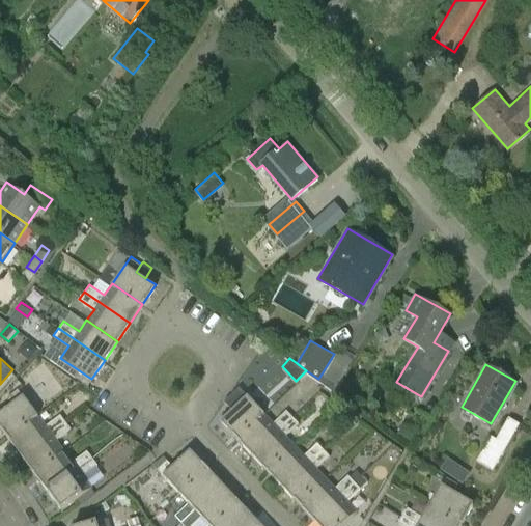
[(220,419),(236,437),(263,411),(239,385),(224,399),(232,409),(220,419)]
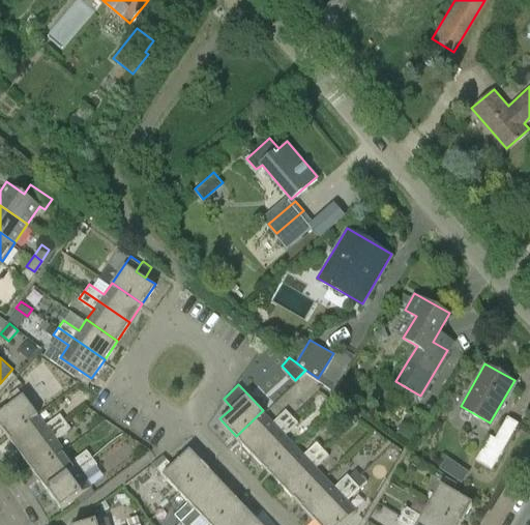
[(18,386),(7,394),(12,402),(0,410),(0,425),(7,435),(37,412),(18,386)]
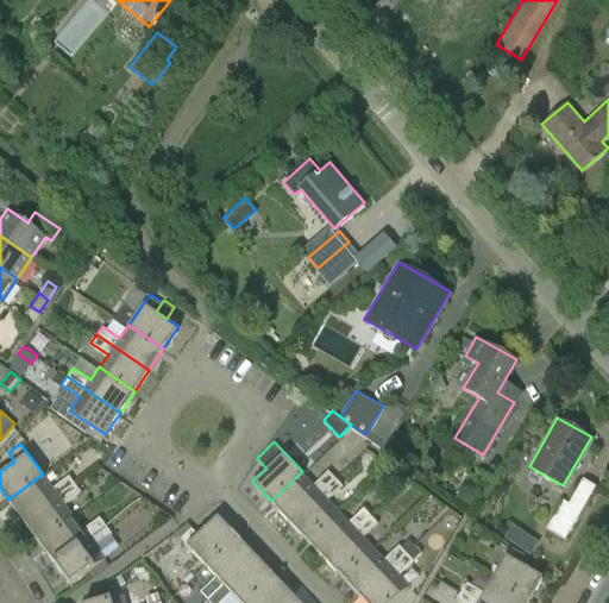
[(302,471),(271,501),(289,520),(336,476),(328,469),(313,483),(302,471)]
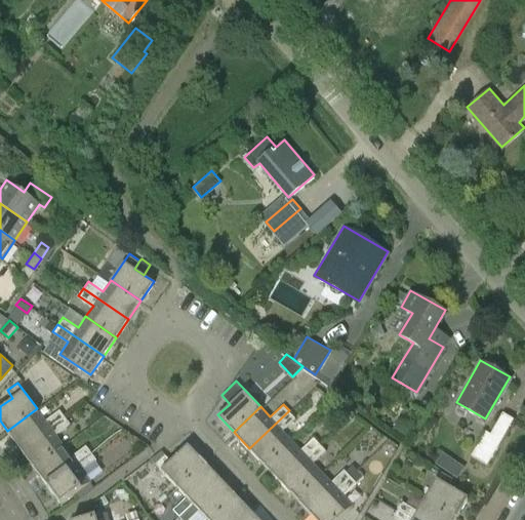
[(7,431),(21,448),(65,415),(59,408),(45,418),(37,408),(7,431)]
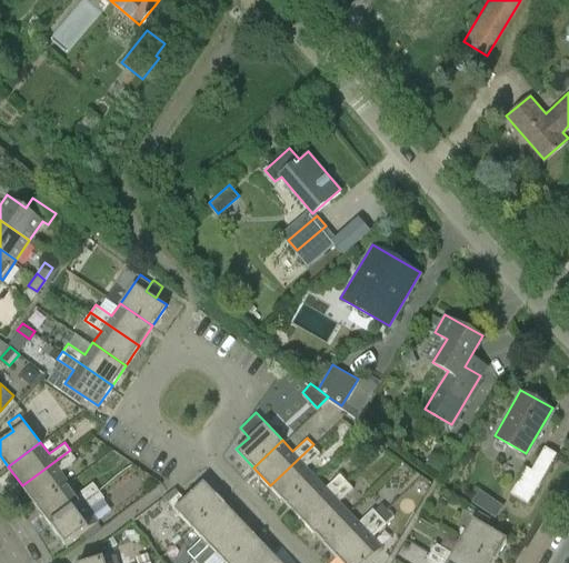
[(313,444),(270,485),(286,502),(316,475),(306,464),(320,451),(313,444)]
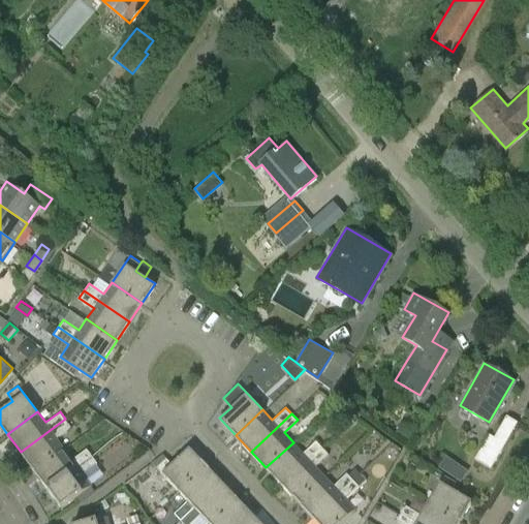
[(489,432),(474,457),(491,466),(518,420),(506,413),(494,435),(489,432)]
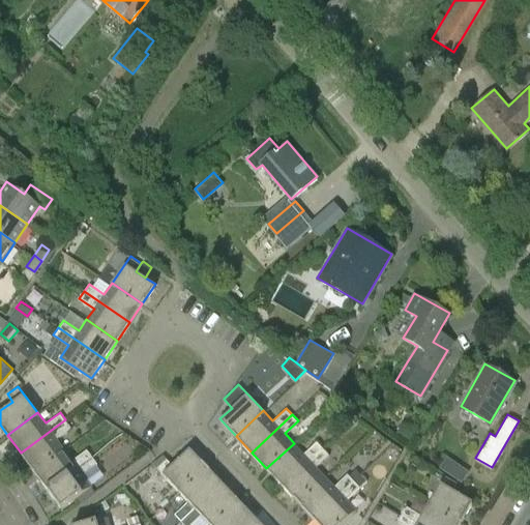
[(65,419),(21,453),(34,470),(64,448),(56,437),(70,426),(65,419)]
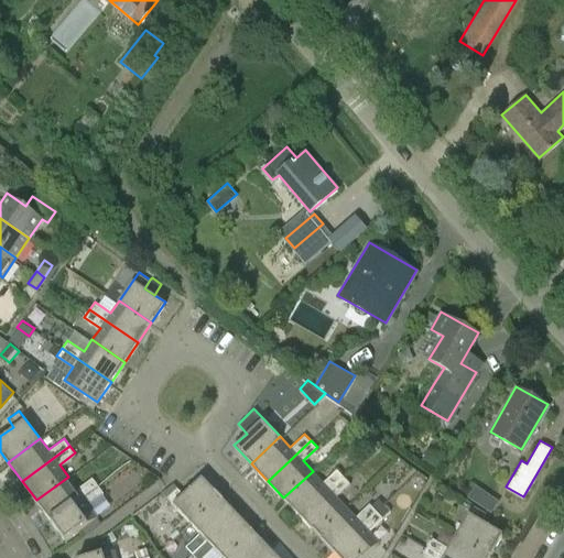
[(440,468),(446,456),(432,448),(425,459),(440,468)]
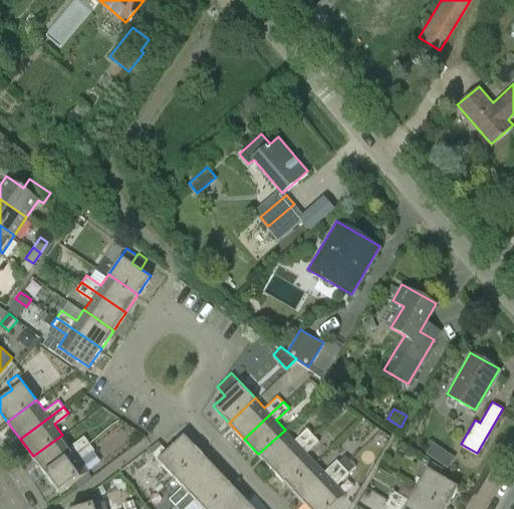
[(285,430),(258,454),(273,470),(312,433),(307,427),(294,439),(285,430)]
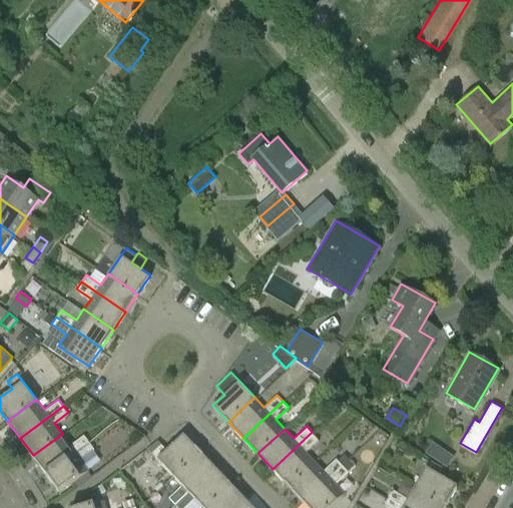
[(312,432),(273,469),(288,485),(314,460),(305,451),(318,438),(312,432)]
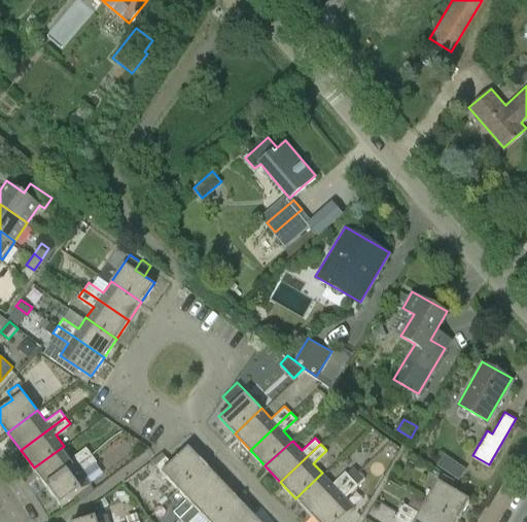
[(34,467),(47,486),(92,452),(86,445),(71,456),(64,446),(34,467)]
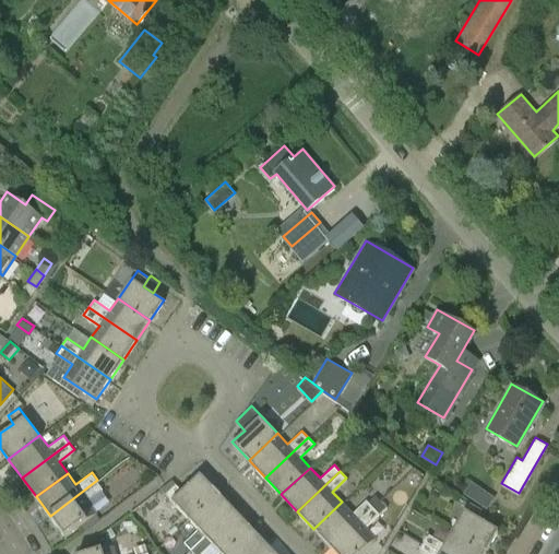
[(189,517),(217,491),(200,472),(182,490),(176,482),(165,492),(171,499),(189,517)]
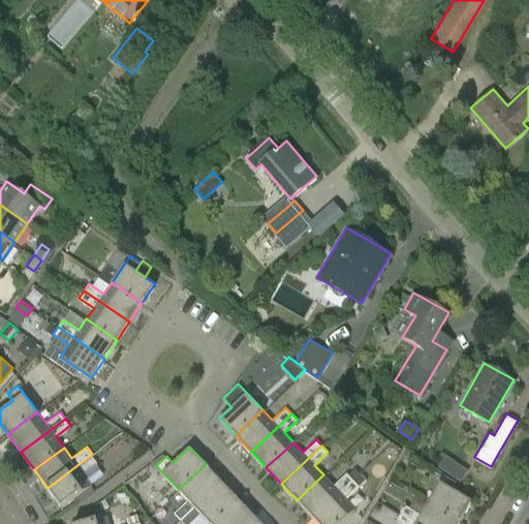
[(166,456),(163,453),(161,454),(152,461),(156,465),(166,456)]
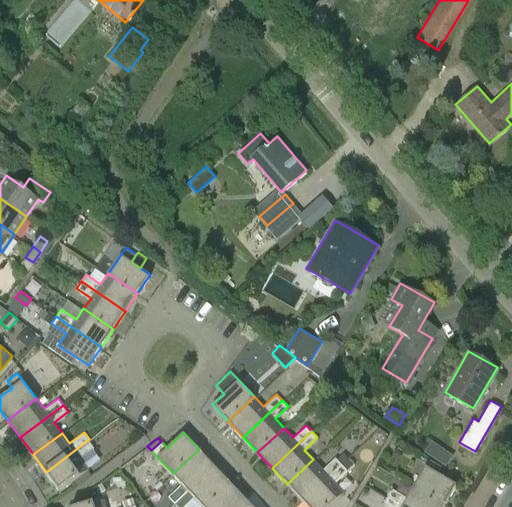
[(89,439),(46,472),(59,490),(88,468),(80,457),(94,446),(89,439)]
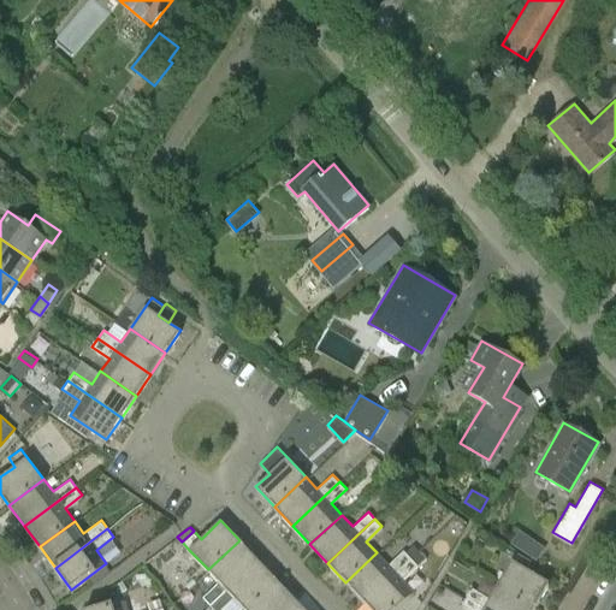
[(240,540),(208,569),(219,581),(203,596),(211,603),(258,558),(240,540)]
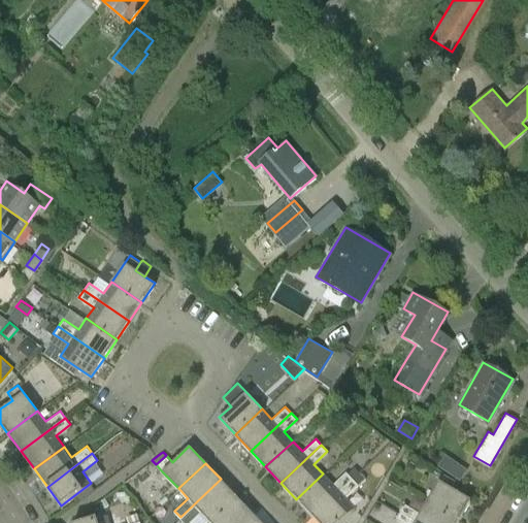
[(461,480),(469,468),(462,463),(454,475),(461,480)]
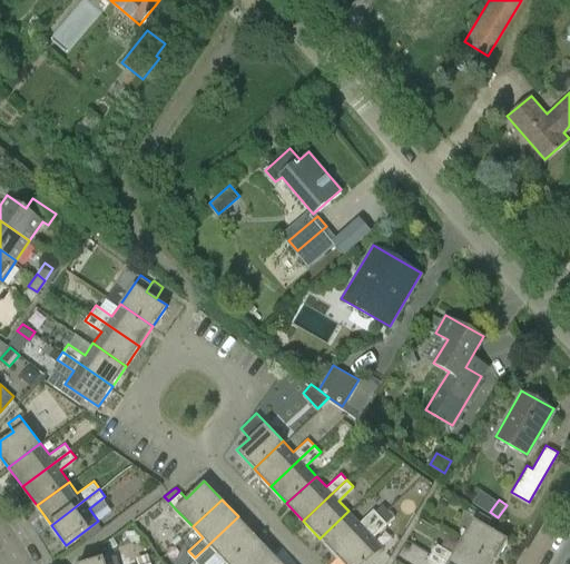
[(349,511),(320,538),(336,555),(380,514),(373,507),(359,522),(349,511)]
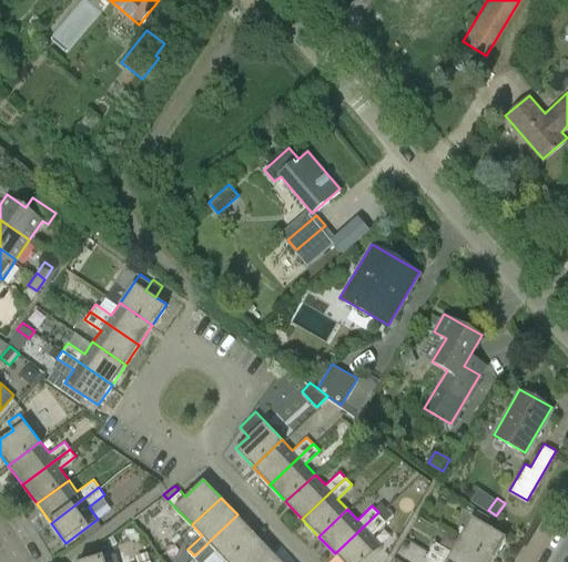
[(393,512),(386,506),(378,512),(385,520),(393,512)]
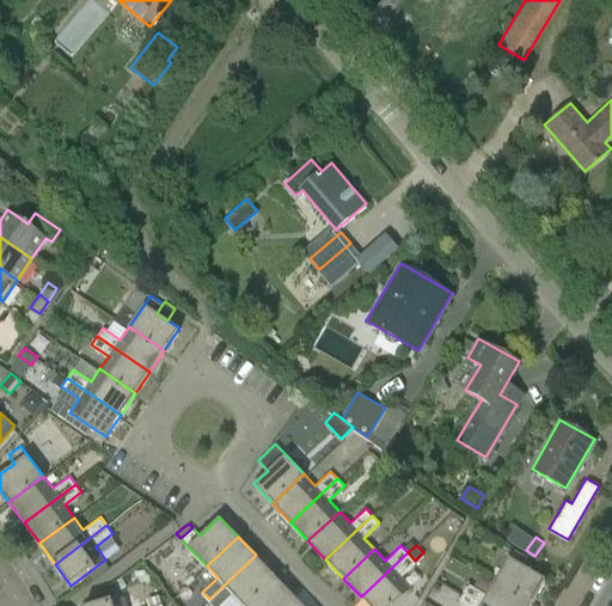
[(495,580),(532,601),(545,579),(522,564),(527,556),(514,548),(509,557),(508,557),(495,580)]
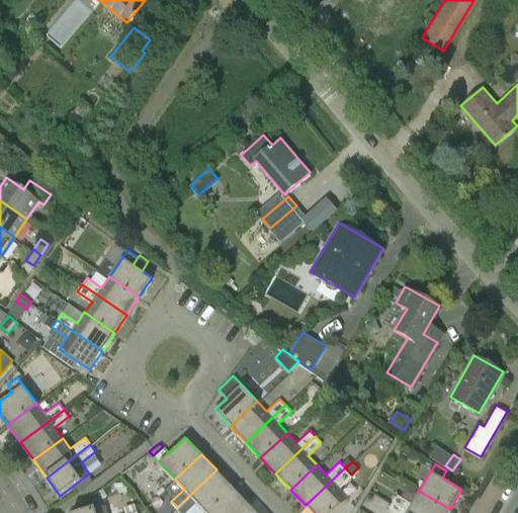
[(345,467),(306,505),(313,512),(330,512),(348,497),(338,487),(351,475),(345,467)]
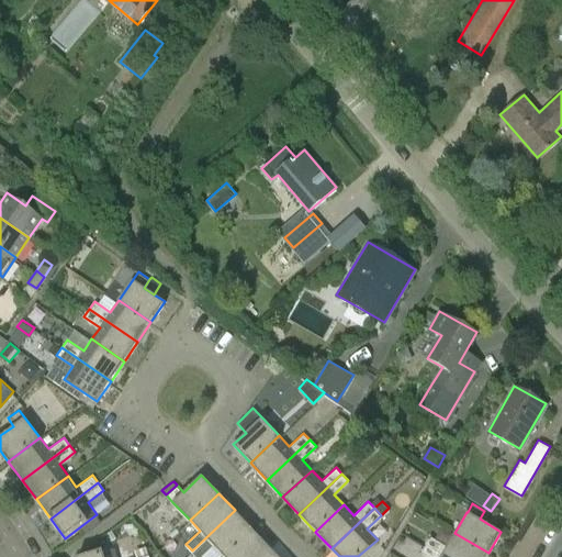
[(235,510),(192,550),(197,556),(199,556),(213,544),(222,555),(250,527),(235,510)]
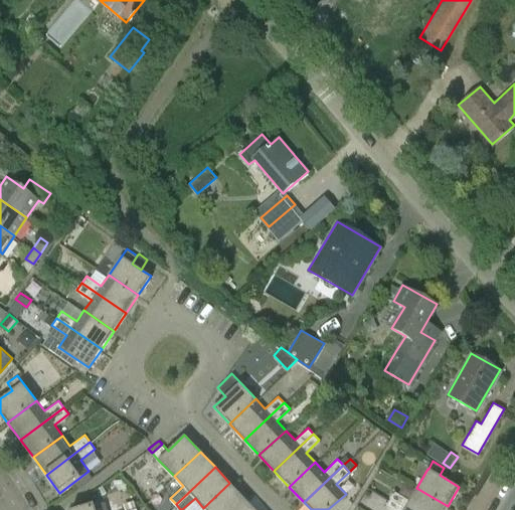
[(229,483),(203,508),(205,509),(232,509),(244,499),(229,483)]
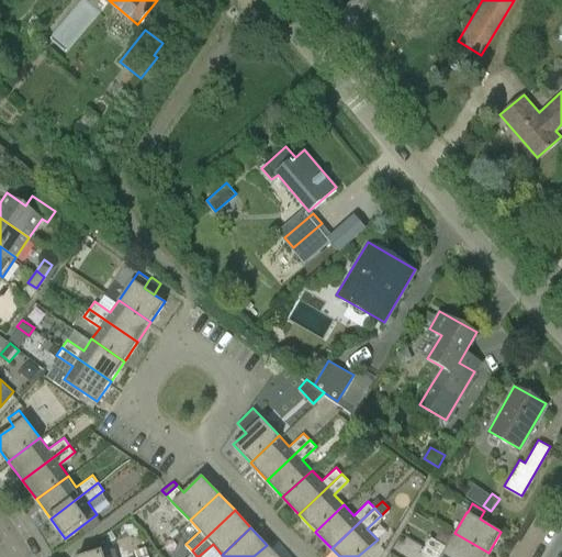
[(448,556),(485,556),(489,553),(454,533),(447,545),(430,535),(426,544),(448,556)]
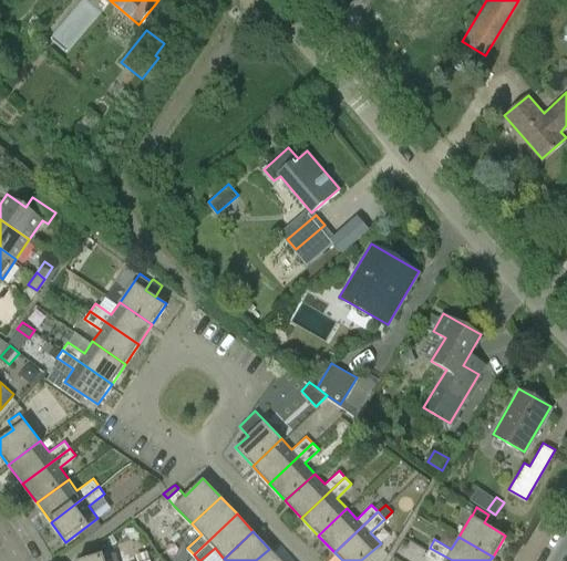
[(452,560),(430,548),(424,556),(433,560),(452,560)]
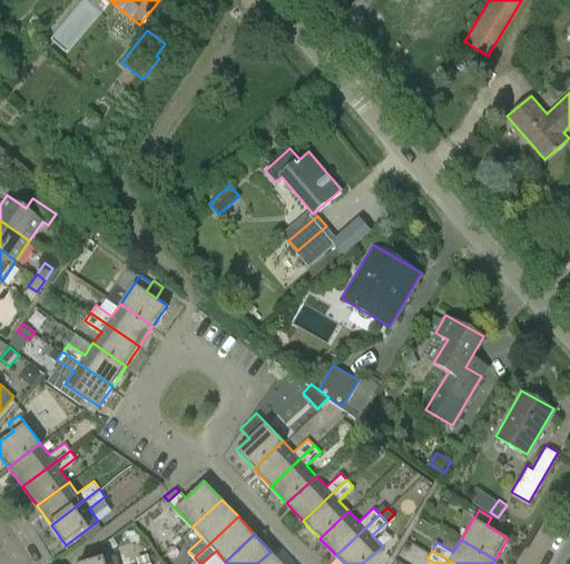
[(282,563),(271,552),(257,563),(282,563)]
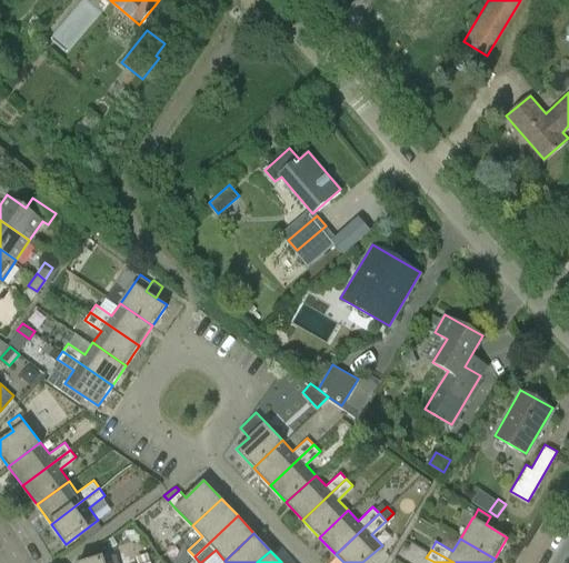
[(117,562),(115,553),(82,562),(138,562),(136,562),(117,562)]
